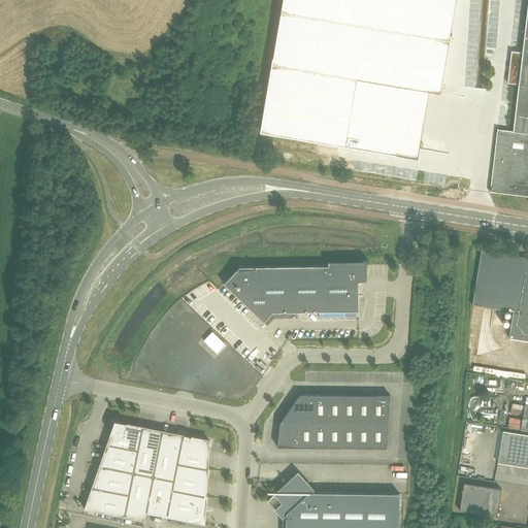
[(282,0),(260,132),(395,155),(406,88),(429,91),(440,93),(455,0),(282,0)]
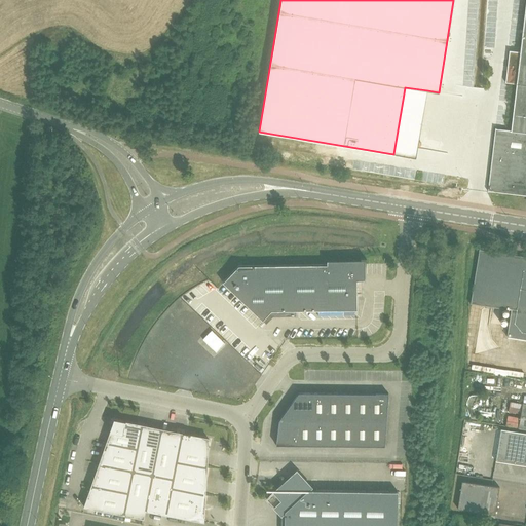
[(525,0),(519,51),(509,50),(504,83),(516,84),(510,130),(495,128),(488,191),(525,195),(525,0)]
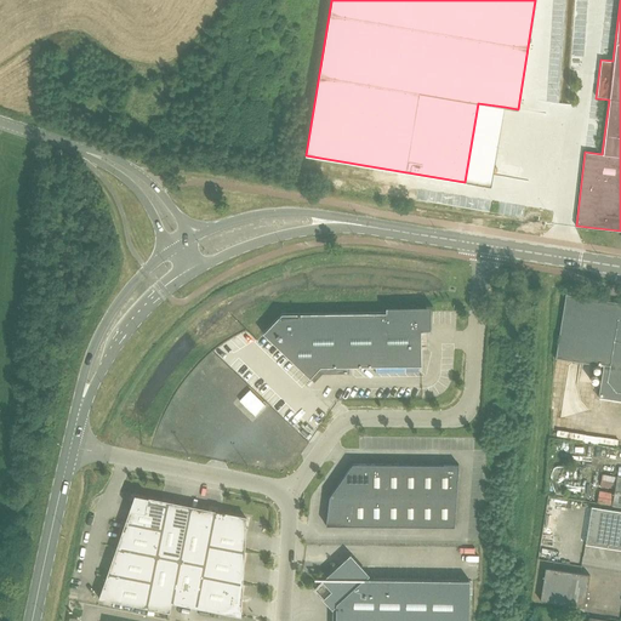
[(604,398),(620,400),(620,301),(570,295),(562,358),(596,363),(593,382),(607,383),(604,398)]
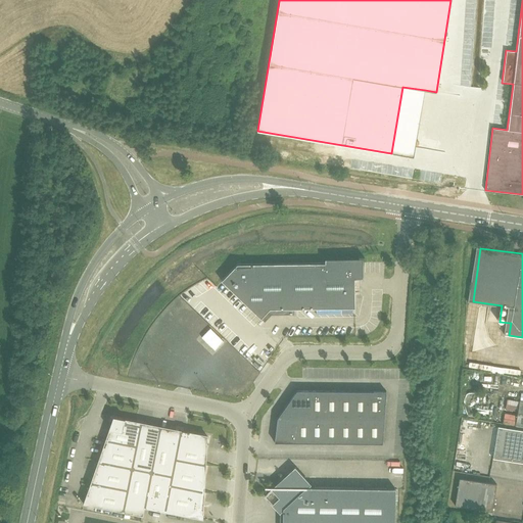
[(353,279),(360,279),(364,279),(363,258),(325,259),(325,264),(237,265),(222,281),(262,319),(268,312),(272,315),(294,315),(294,308),(355,308),(353,279)]
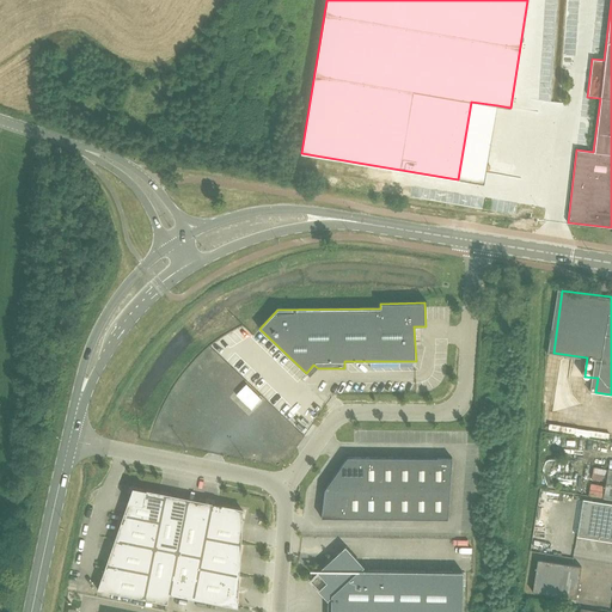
[(236,395),(251,410),(262,399),(246,385),(236,395)]
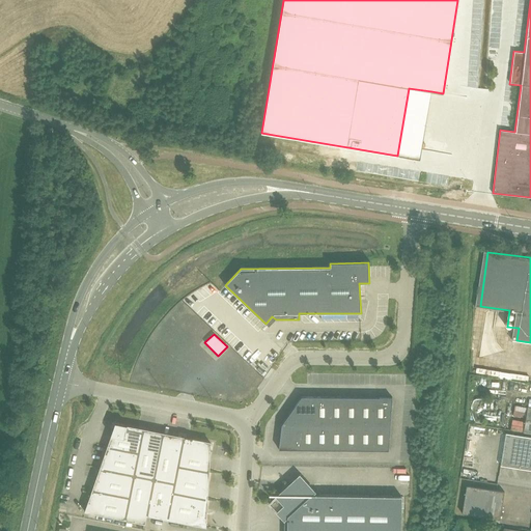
[(314,411),(315,396),(306,396),(302,396),(294,409),(294,408),(291,411),(314,411)]
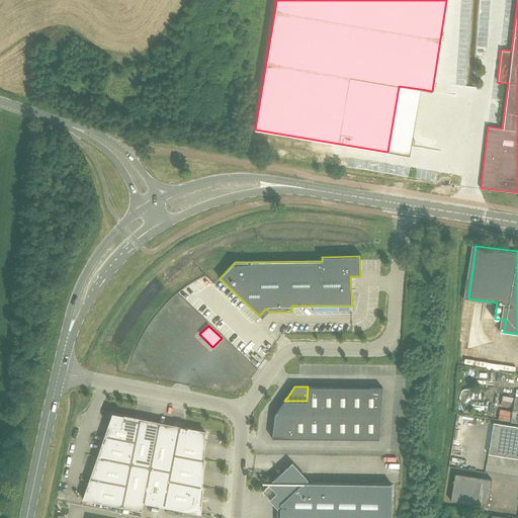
[(321,415),(322,386),(308,386),(307,401),(307,415),(321,415)]
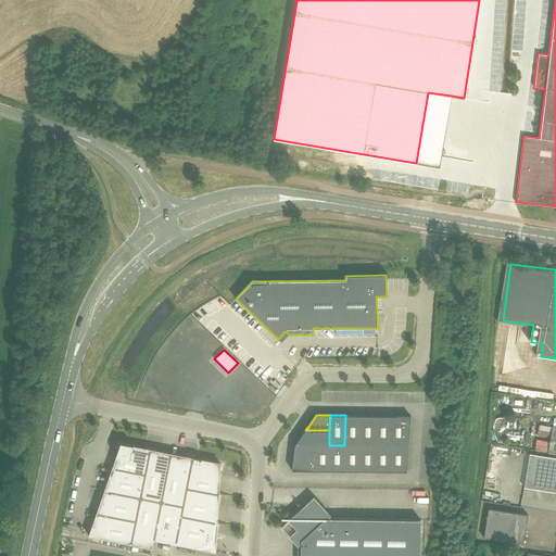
[(361,416),(345,415),(344,445),(359,445),(361,416)]
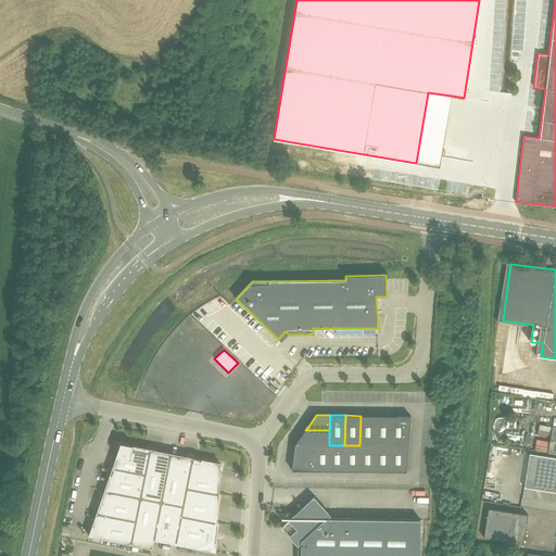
[(375,445),(376,416),(361,416),(359,445),(375,445)]
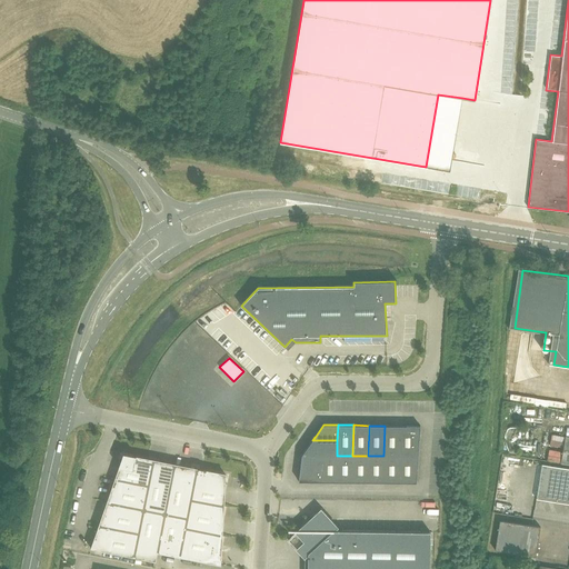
[(399,456),(400,426),(385,426),(383,456),(399,456)]
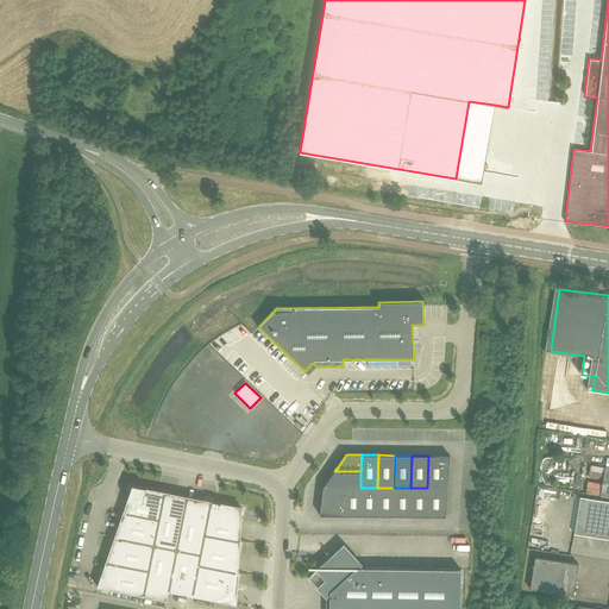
[(428,456),(427,488),(447,488),(450,456),(428,456)]
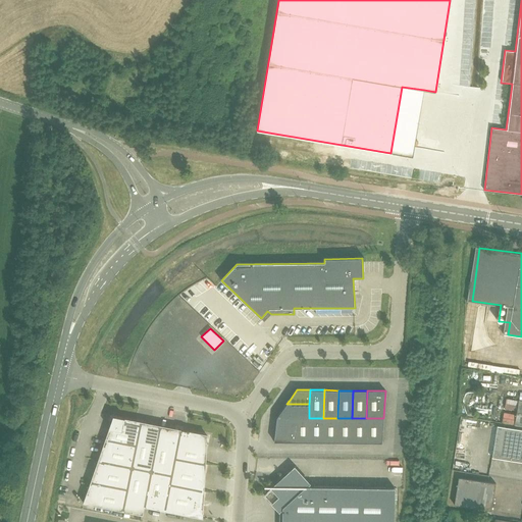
[(309,404),(286,404),(276,417),(297,418),(309,418),(309,404)]
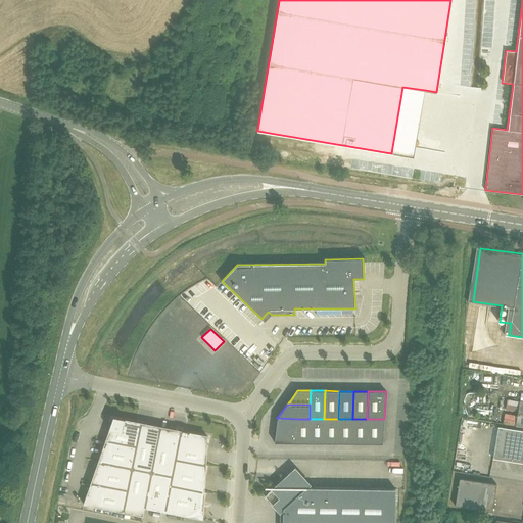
[(113,418),(111,428),(109,440),(106,439),(104,450),(101,462),(99,461),(97,472),(96,472),(94,483),(92,482),(90,493),(87,492),(84,504),(143,516),(145,508),(203,519),(203,508),(201,507),(204,491),(200,490),(203,479),(202,479),(205,464),(202,463),(204,453),(207,436),(197,434),(181,431),(180,432),(170,430),(170,429),(151,426),(140,424),(141,423),(124,420),(113,418)]
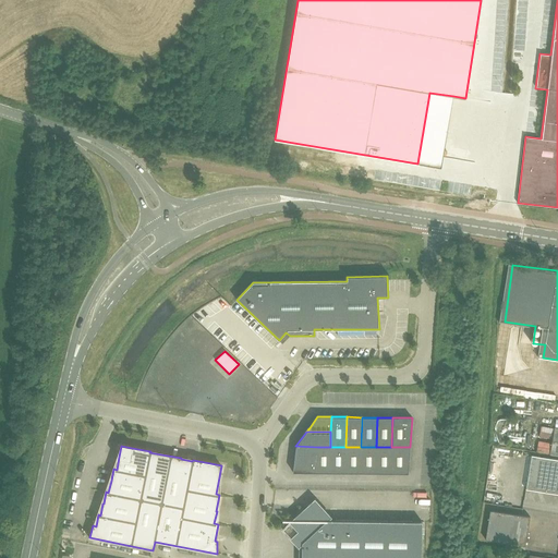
[(317,447),(295,446),(294,459),(316,459),(317,447)]
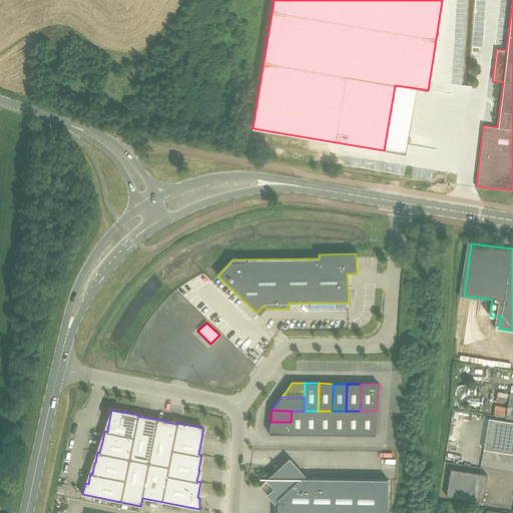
[(292,411),(291,422),(291,434),(304,435),(304,411),(292,411)]
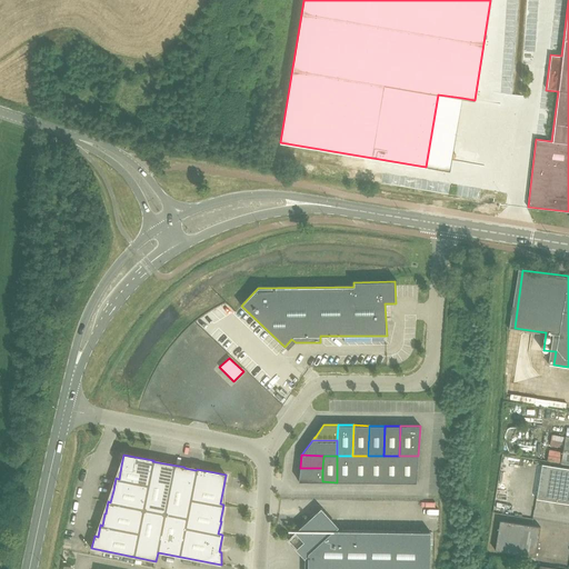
[(337,456),(337,482),(352,482),(352,456),(337,456)]
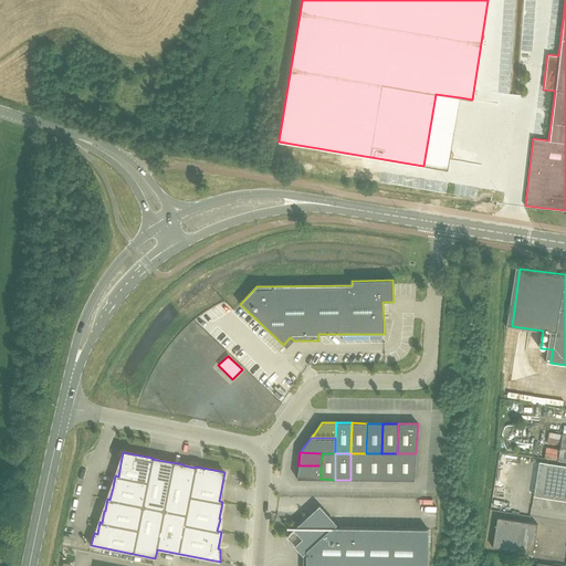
[(350,453),(350,480),(366,480),(366,453),(350,453)]
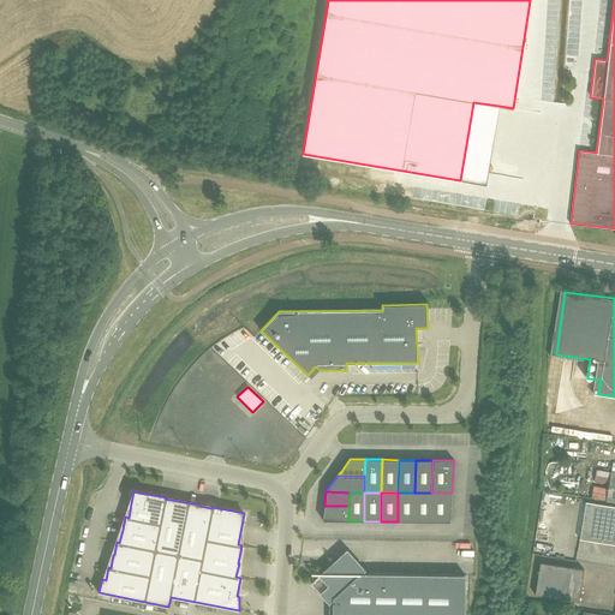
[(415,493),(398,493),(398,521),(415,521),(415,493)]
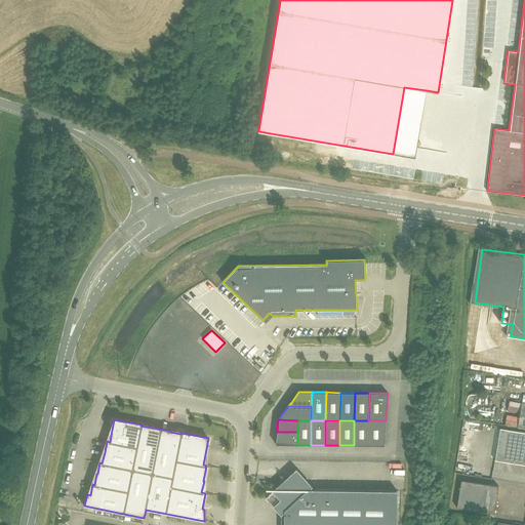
[(368,420),(354,420),(354,445),(368,445),(368,420)]
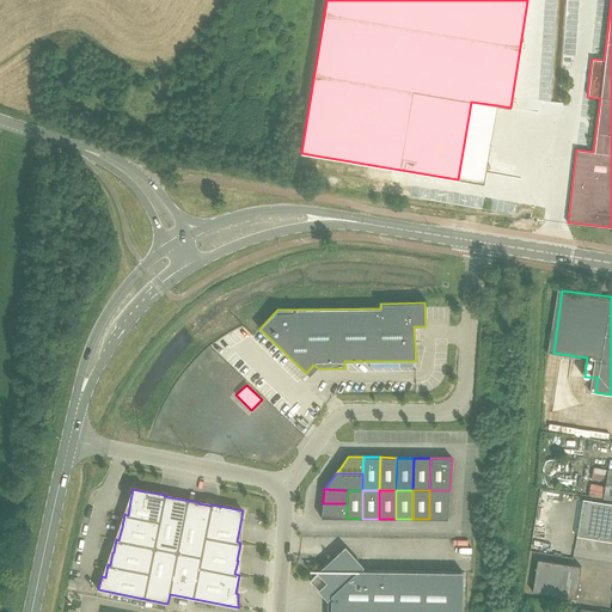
[(429,490),(429,519),(448,519),(450,490),(429,490)]
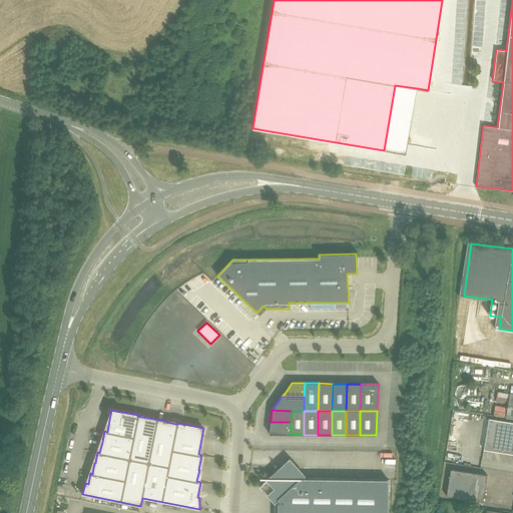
[(512,451),(512,422),(488,418),(483,447),(512,451)]
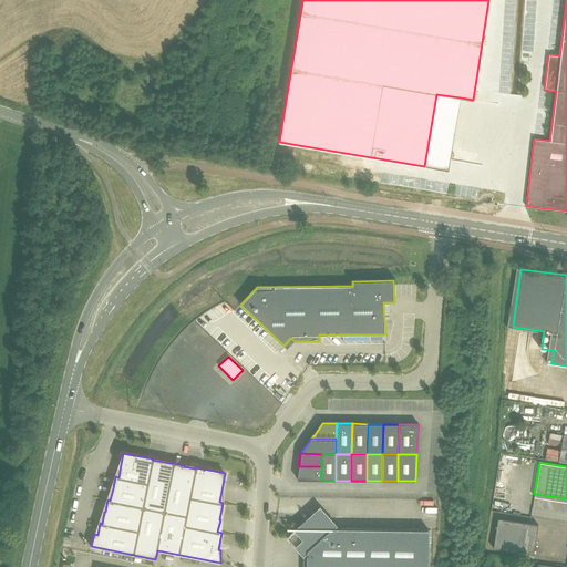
[(298,480),(321,480),(321,466),(299,466),(298,480)]
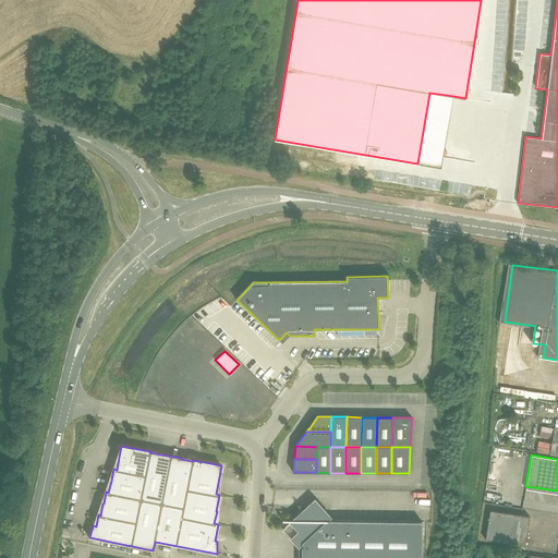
[(302,543),(302,547),(301,557),(421,557),(422,522),(328,519),(330,517),(325,511),(316,501),(311,507),(310,505),(282,529),(299,546),(302,543)]
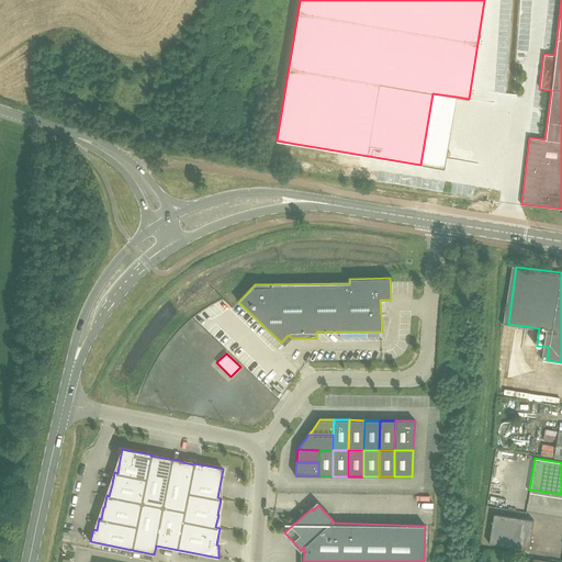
[(528,548),(532,519),(493,513),(489,542),(528,548)]
